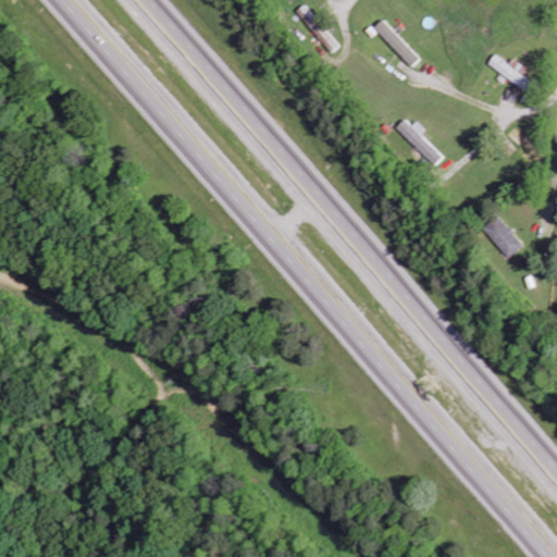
[(296,12),(333,53),(342,46),(304,4),(296,12)]
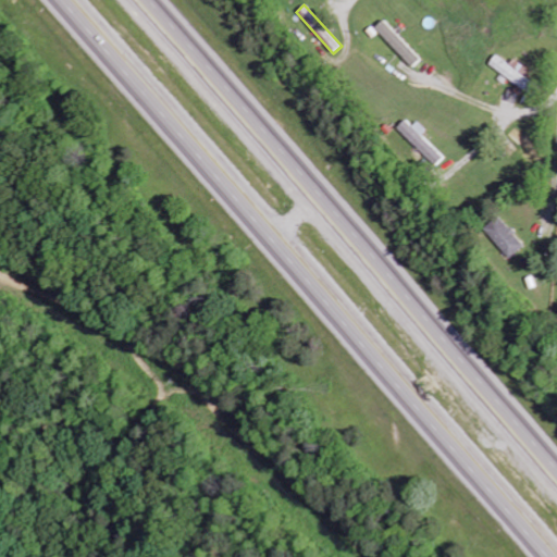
[(411,66),(419,59),(383,20),(375,27),(411,66)]
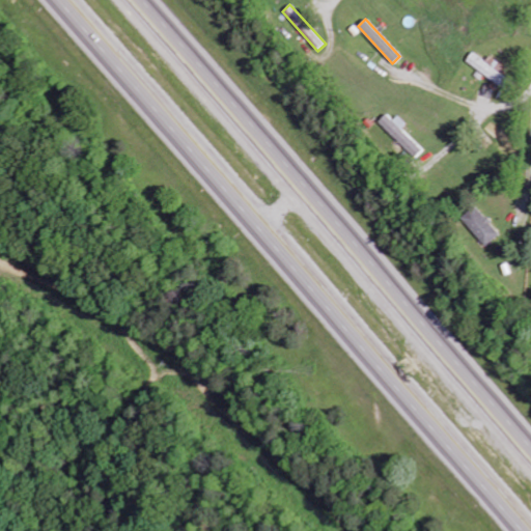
[(486,60),(472,52),(465,63),(501,84),(509,70),(487,57),(486,60)]
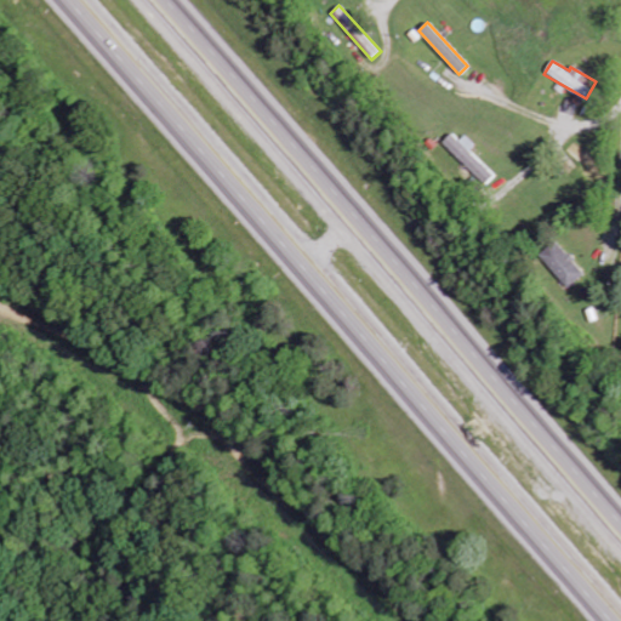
[(496,176),(469,151),(473,148),(453,130),(442,143),(486,184),(496,176)]
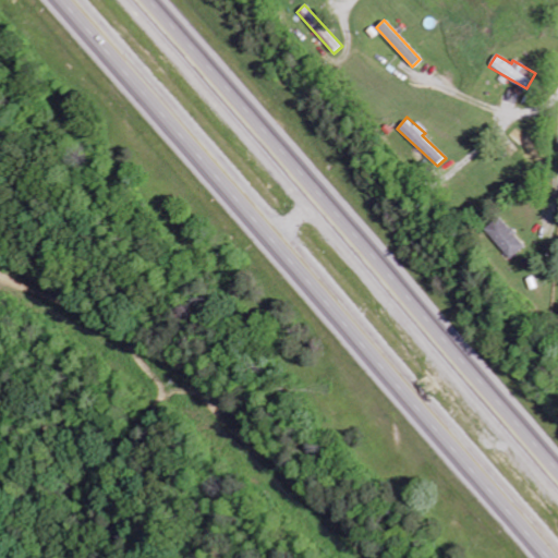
[(537,159),(544,150),(514,126),(507,134),(537,159)]
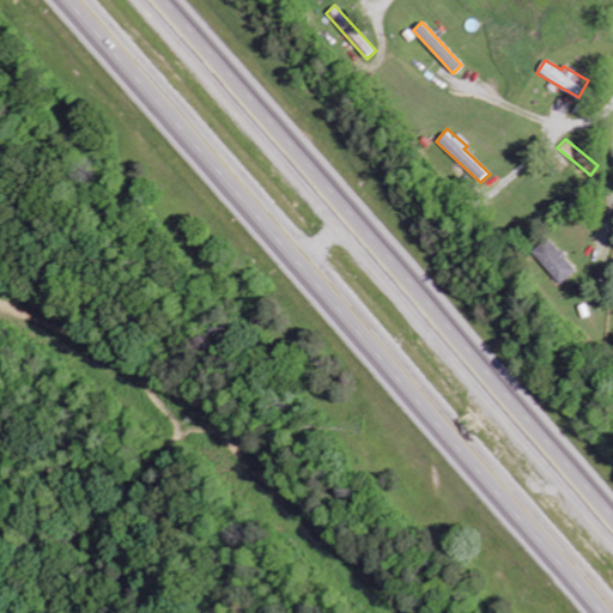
[(532,253),(562,284),(578,268),(547,237),(532,253)]
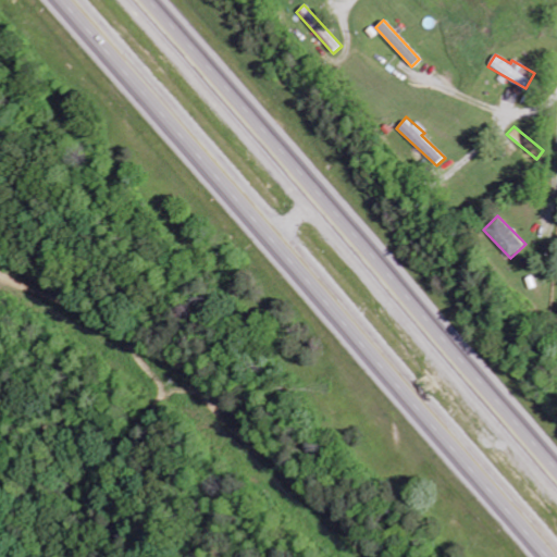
All buildings are outlined.
